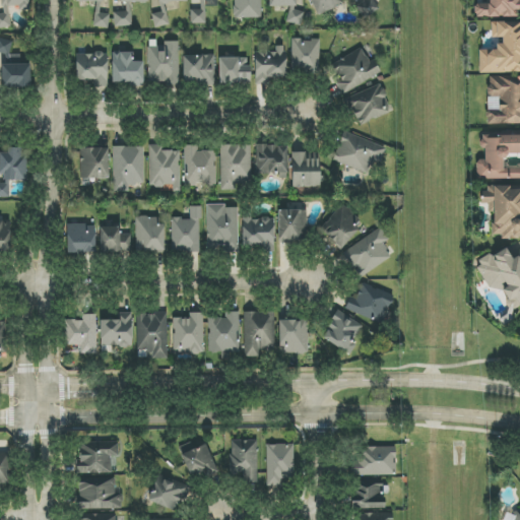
[(29,8),(28,0),(1,0),(1,14),(0,13),(0,26),(9,27),(9,9),(29,8)]
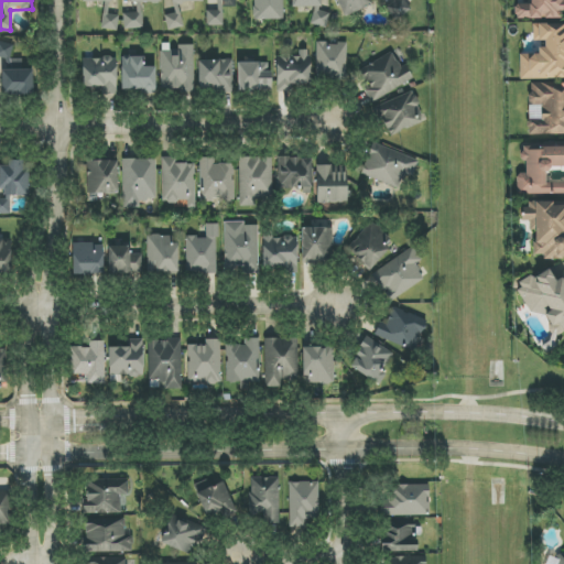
[(203,0),(172,0),(173,14),(165,14),(166,30),(183,29),(182,2),(204,1),(203,0)]
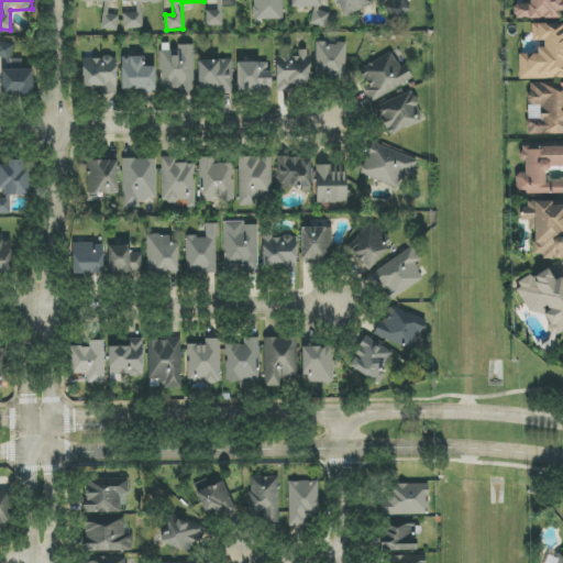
[(207,26),(222,25),(222,0),(210,0),(210,9),(206,9),(207,26)]
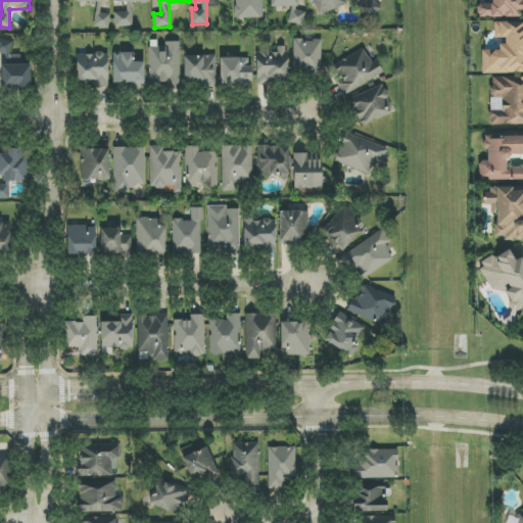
[(263,0),(235,0),(236,18),(263,17),(263,0)]
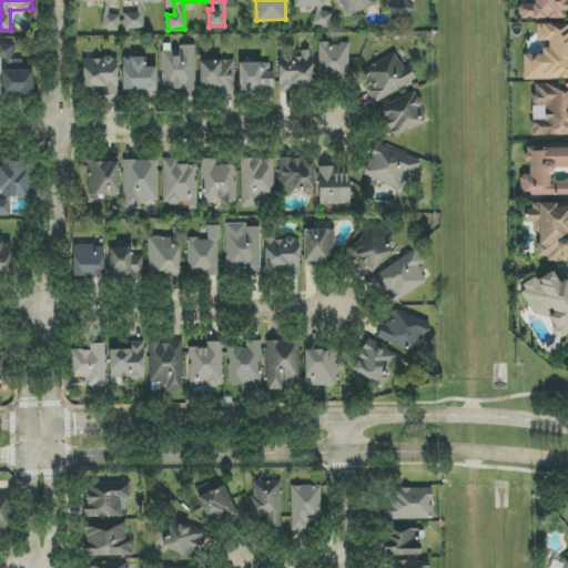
[(338,0),(347,18),(379,1),(378,0),(338,0)]
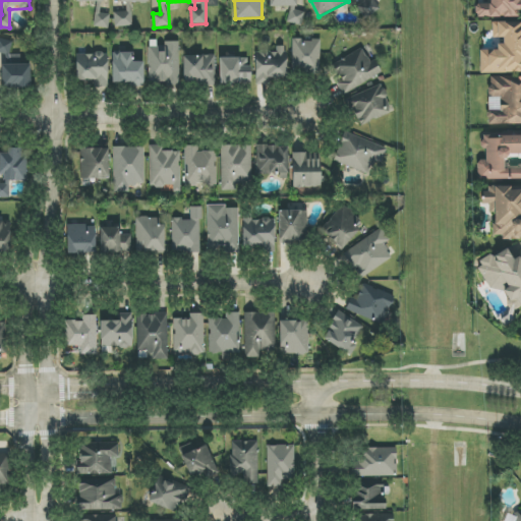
[(365,0),(357,7),(367,19),(382,7),(375,0),(365,0)]
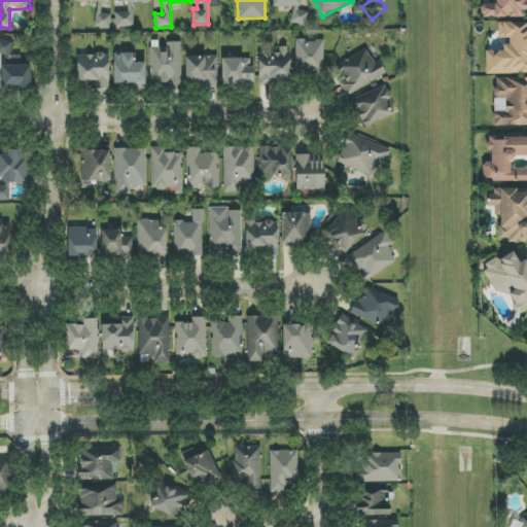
[(493,0),(494,3),(481,4),(482,18),(526,16),(525,0),(493,0)]
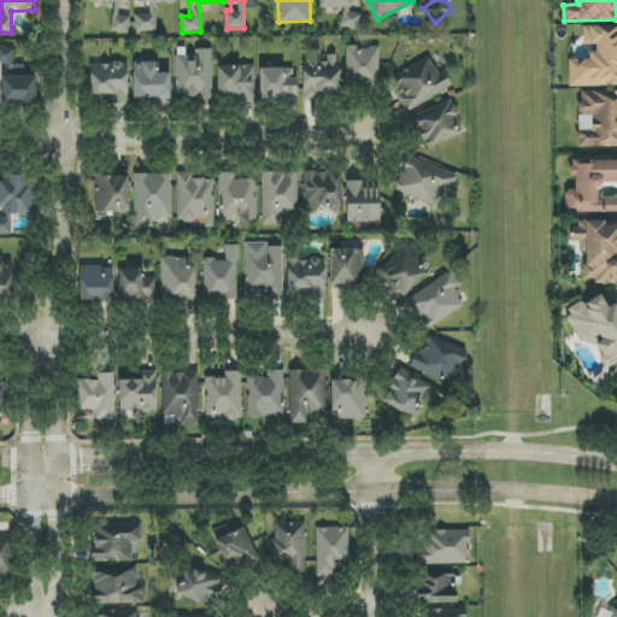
[(135,15),(135,33),(157,31),(156,4),(150,4),(150,15),(135,15)]
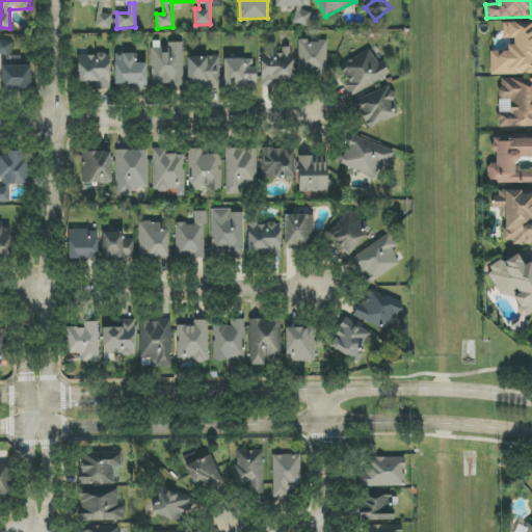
[(293,23),(309,26),(311,11),(296,9),(293,23)]
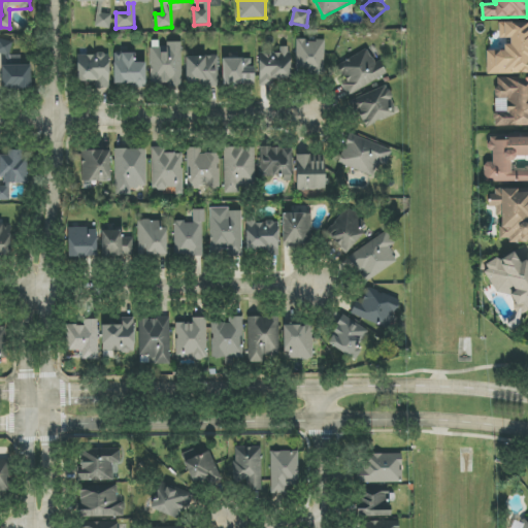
[(111,14),(96,13),(95,28),(110,29),(111,14)]
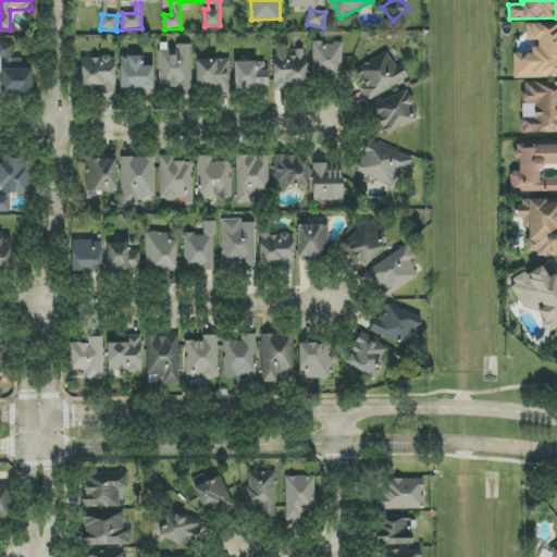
[(514,78),(556,77),(556,24),(527,24),(527,40),(534,40),(534,53),(514,53),(514,78)]
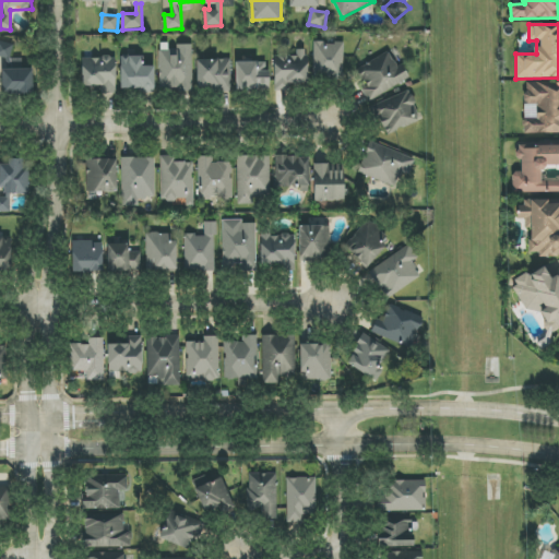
[(1,94),(32,95),(33,69),(21,69),(21,59),(12,59),(13,43),(0,42),(0,57),(6,58),(6,68),(1,68),(1,94)]
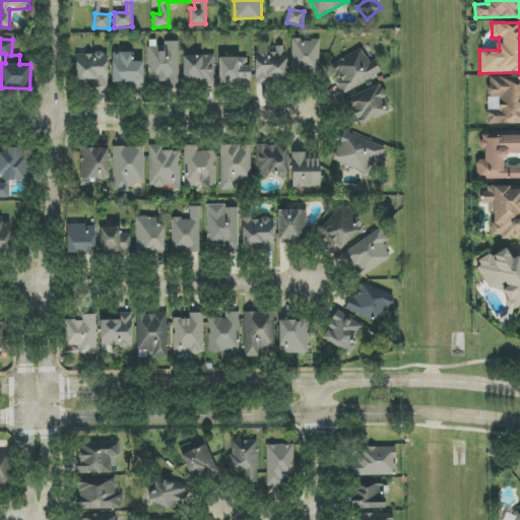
[(320,40),(291,39),(291,74),(319,74),(320,40)]
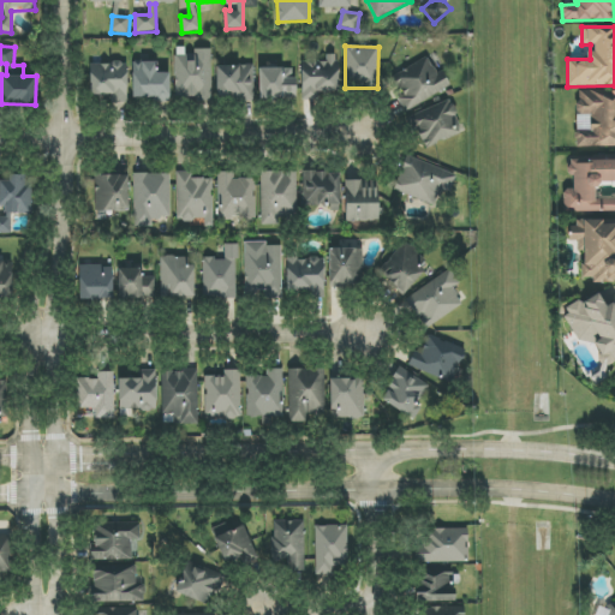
[(212,100),(213,49),(195,49),(195,55),(175,54),(174,100),(212,100)]
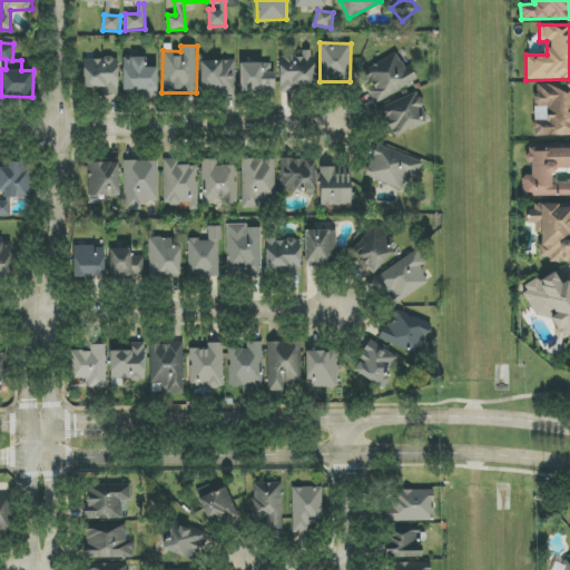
[(279,56),(279,92),(295,94),(295,86),(313,86),(314,51),(302,50),(302,56),(279,56)]
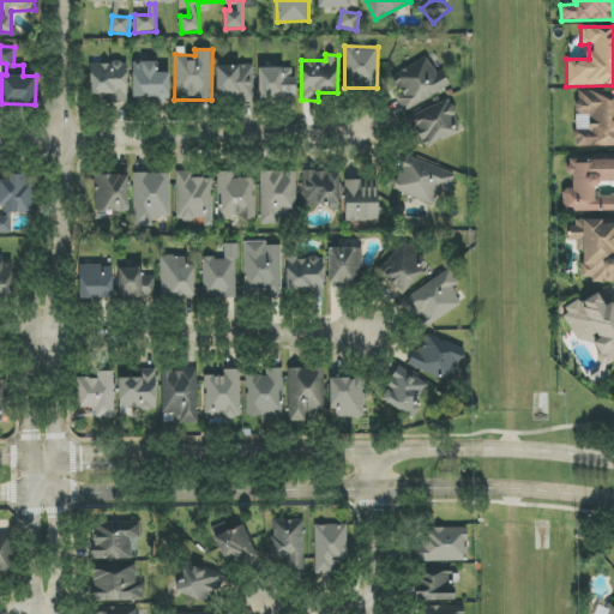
[(451,88),(441,70),(434,73),(428,60),(387,79),(403,112),(451,88)]
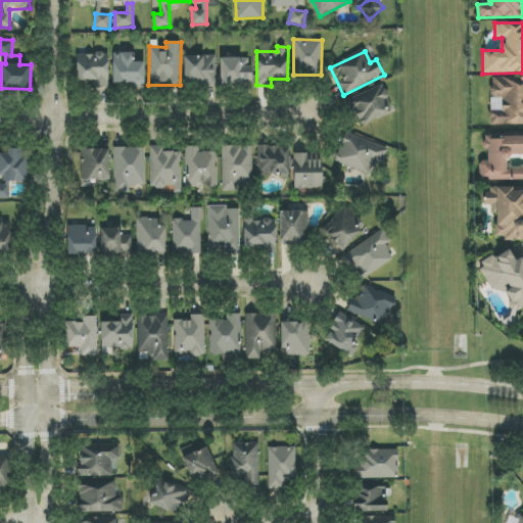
[(145,62),(134,61),(134,53),(113,52),(112,85),(144,86),(145,62)]
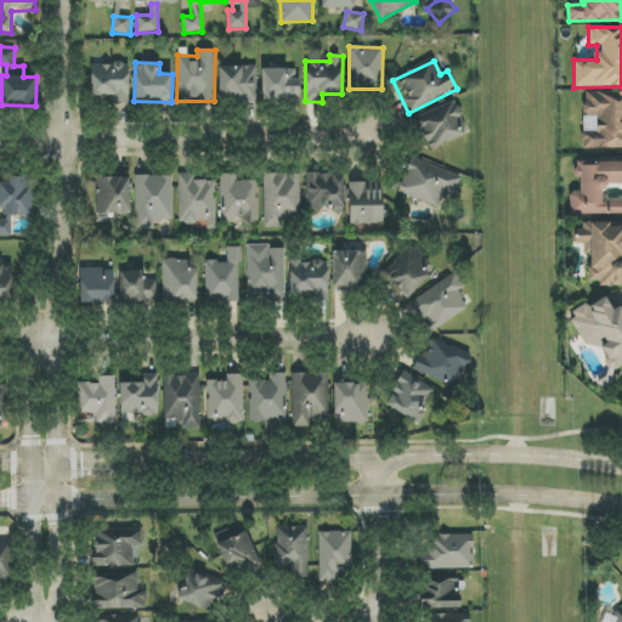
[(112,96),(112,105),(128,105),(129,64),(91,63),(90,96),(112,96)]
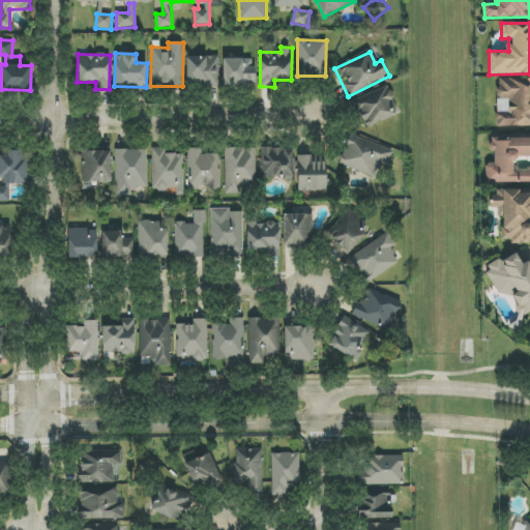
[(218,57),(187,56),(186,87),(218,87),(218,57)]
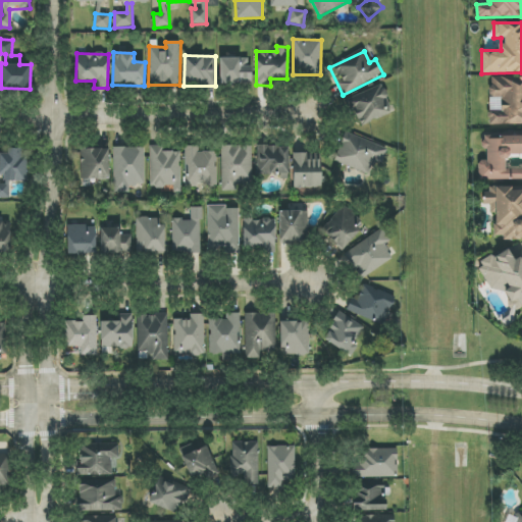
[(251,83),(251,58),(220,57),(219,83),(251,83)]
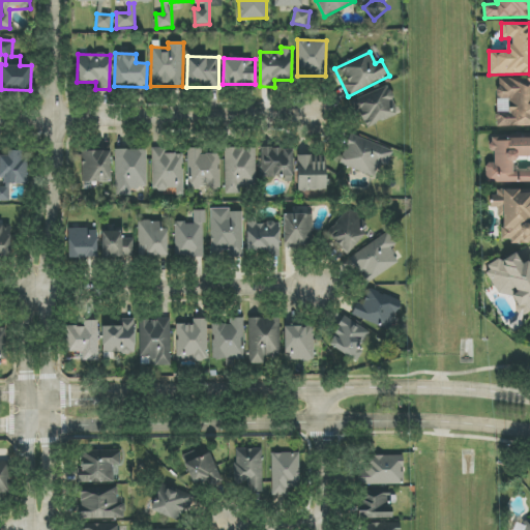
[(496,126),(529,125),(529,78),(498,79),(498,98),(507,98),(507,113),(496,113),(496,126)]
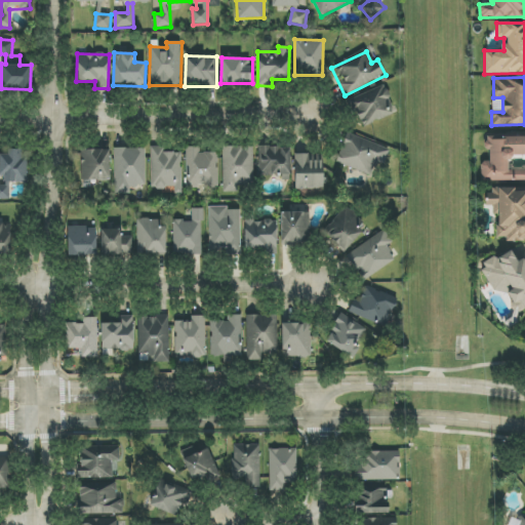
[(395,114),(385,86),(350,98),(360,127),(395,114)]
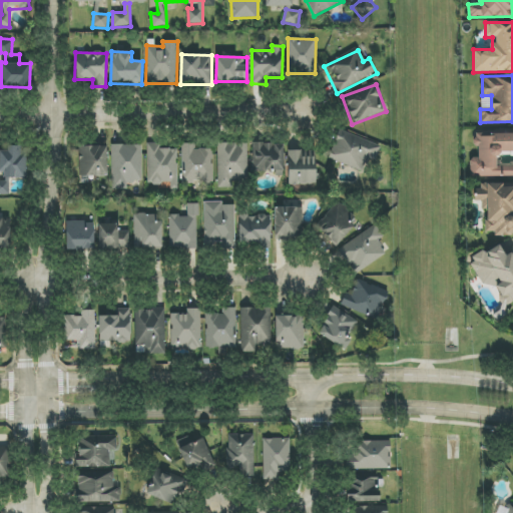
[(328,158),(364,171),(369,157),(376,159),(381,145),(339,130),(328,158)]
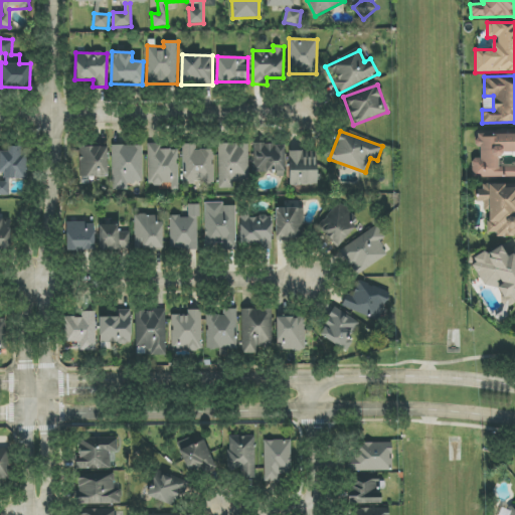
[(472,178),(514,176),(514,132),(477,133),(478,158),(472,158),(472,178)]
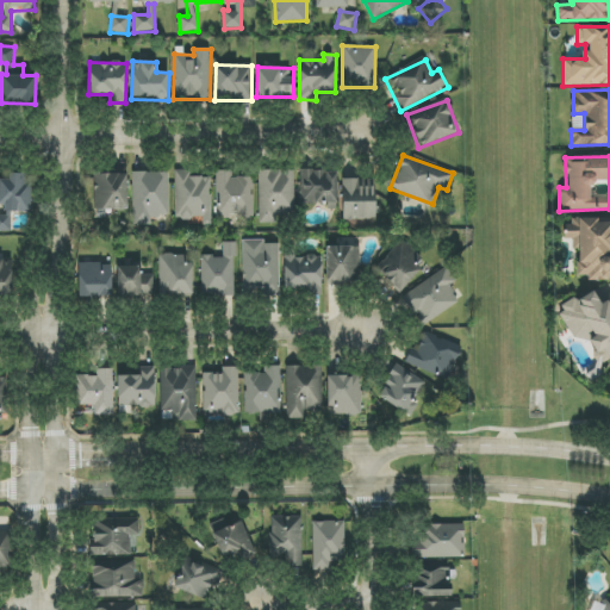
[(211,176),(191,176),(191,170),(175,170),(175,219),(203,219),(203,224),(211,224),(211,176)]
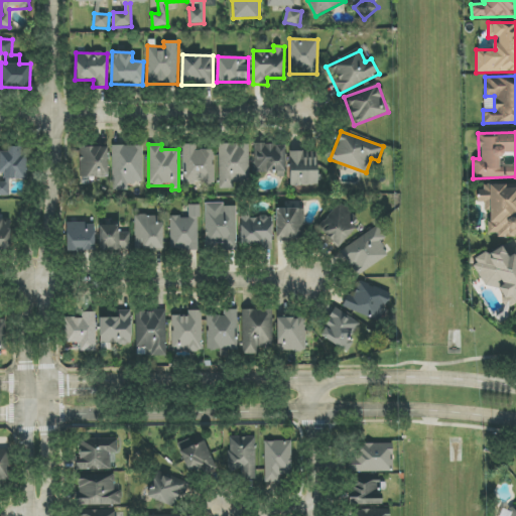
[(196,144),(182,145),(183,184),(215,183),(214,150),(196,150),(196,144)]
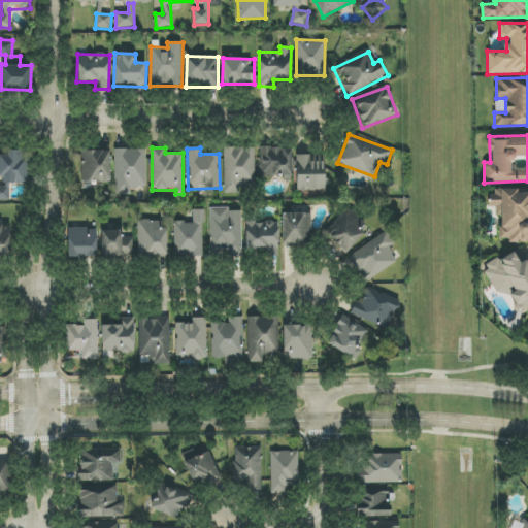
[(224,193),(239,193),(239,186),(255,186),(255,147),(224,147),(224,193)]
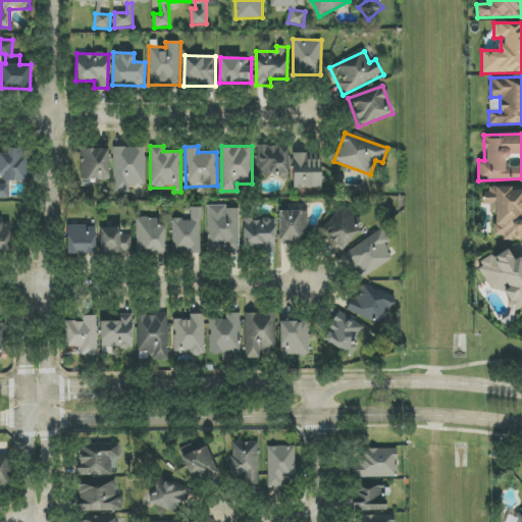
[(289,146),(257,146),(257,178),(290,177),(289,146)]
